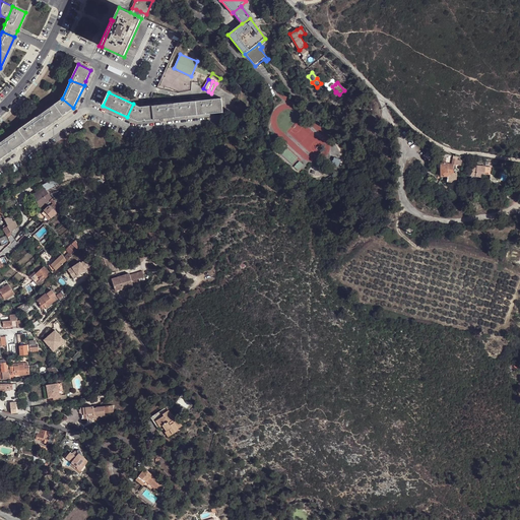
[(43,112),(54,122),(73,108),(62,99),(43,112)]
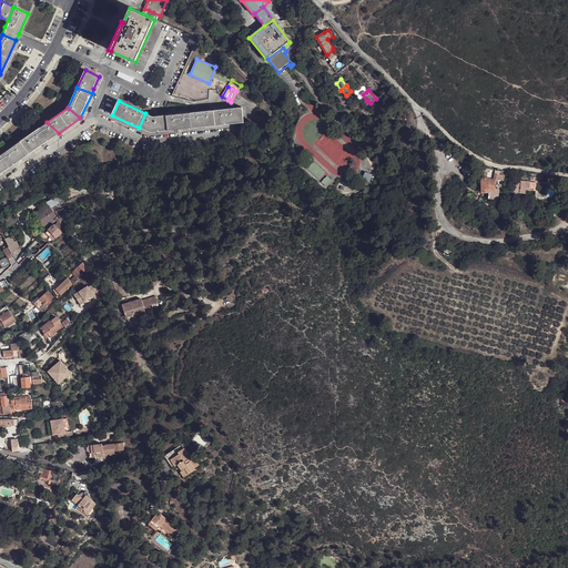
[(243,108),(215,110),(217,125),(244,123),(243,108)]
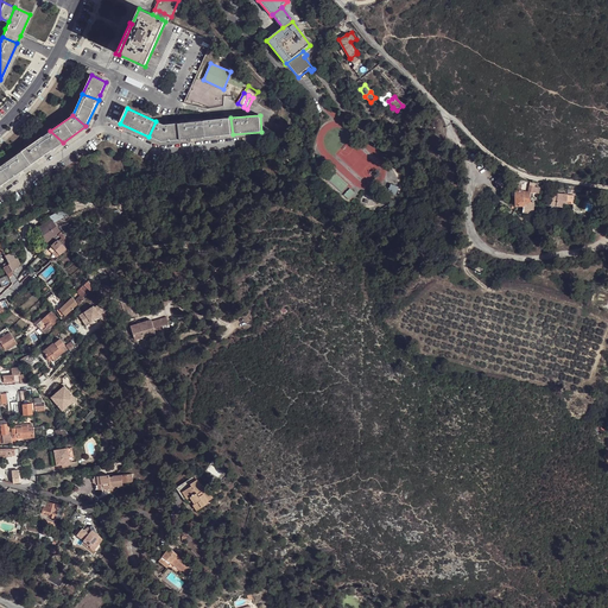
[(230,118),(206,121),(207,137),(233,134),(230,118)]
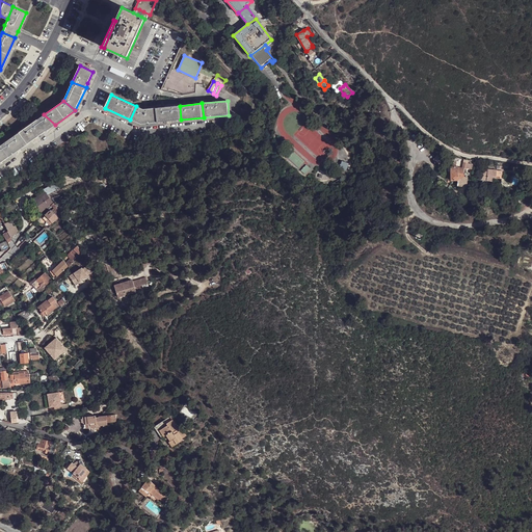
[(143,109),(136,106),(130,120),(141,124),(158,123),(156,108),(143,109)]
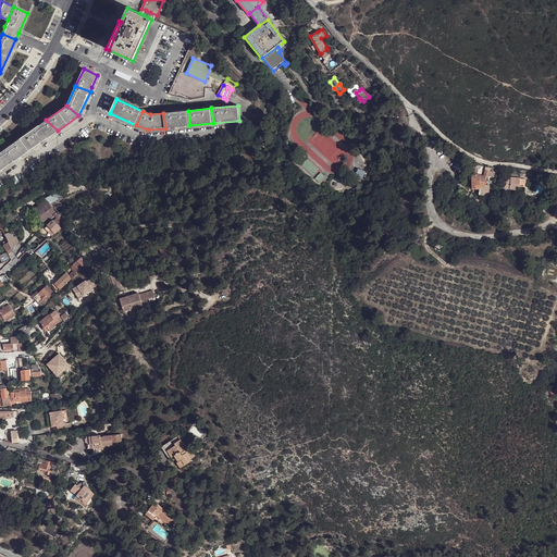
[(188,111),(163,113),(165,128),(189,125),(188,111)]
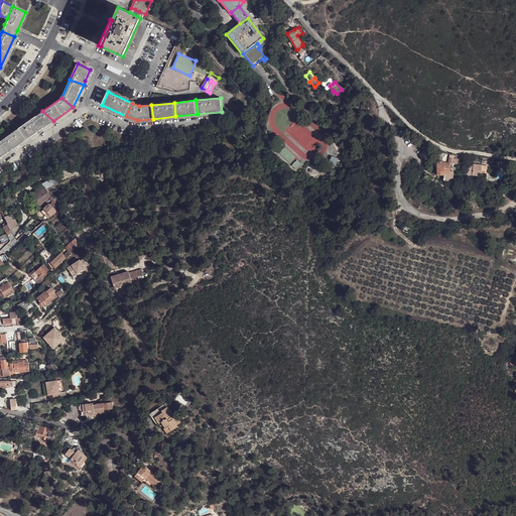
[(23,125),(33,135),(53,121),(42,111),(23,125)]
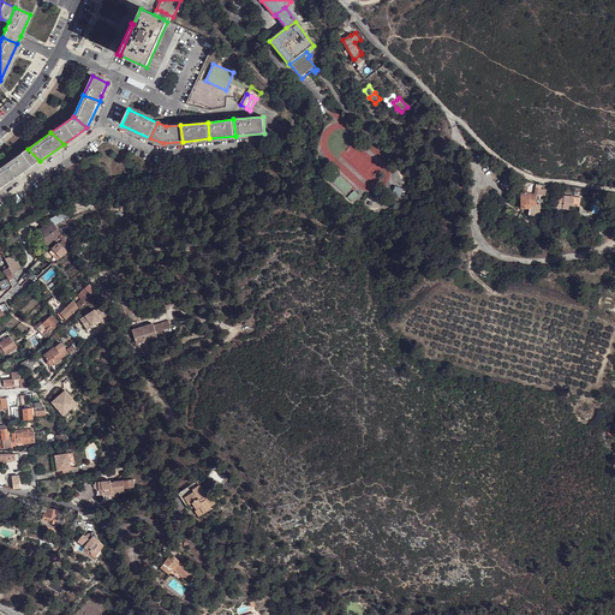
[(5,165),(17,178),(40,161),(28,149),(5,165)]
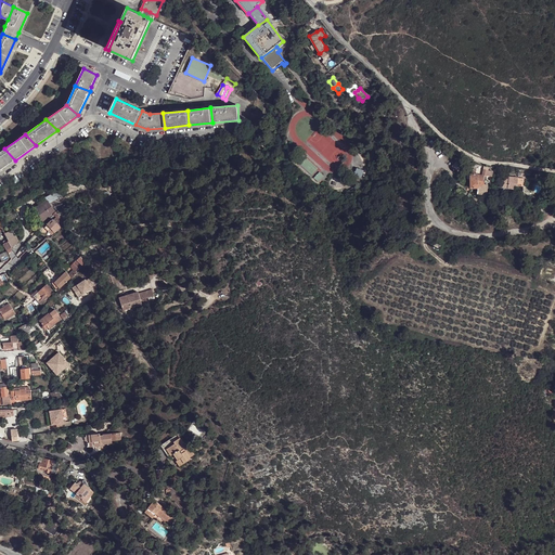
[(0,152),(0,170),(15,160),(4,149),(0,152)]
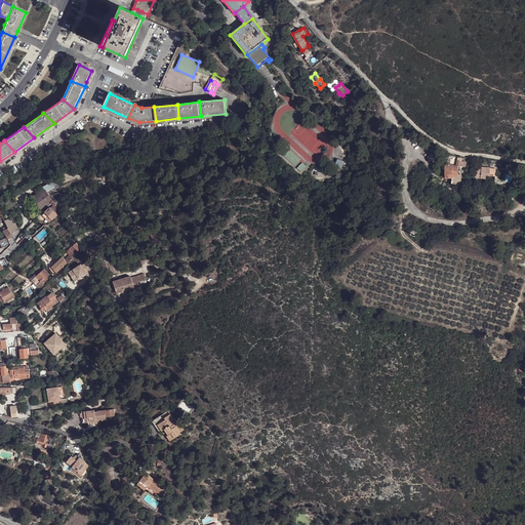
[(458,176),(459,167),(456,166),(450,165),(445,164),(445,178),(453,179),(452,185),(460,186),(460,176),(458,176)]
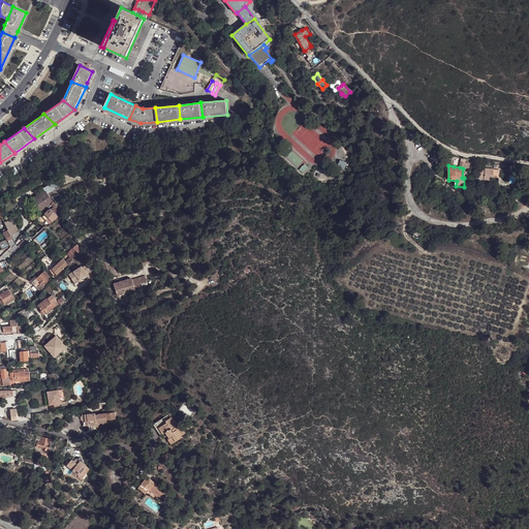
[(479,180),(490,181),(491,179),(494,178),(494,170),(481,169),(479,180)]
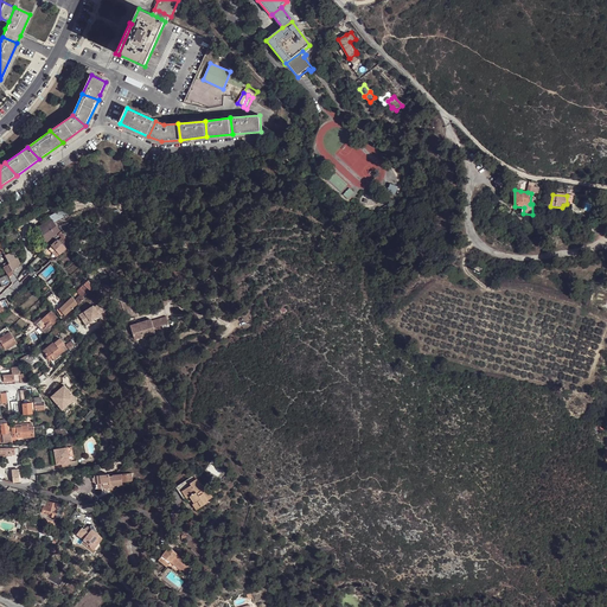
[(46,237),(49,242),(61,232),(51,221),(39,228),(46,237)]
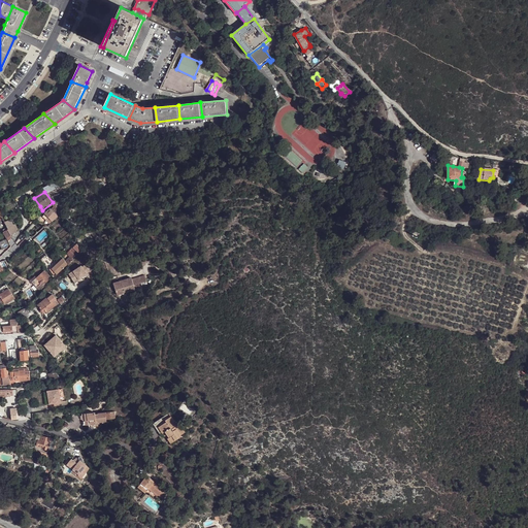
[(51,209),(58,217),(60,213),(58,211),(58,210),(57,207),(55,208),(54,207),(51,209)]
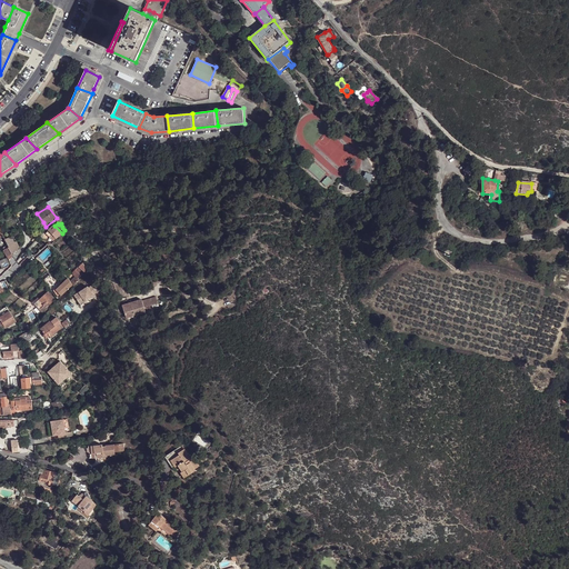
[(55,226),(49,231),(50,231),(53,235),(57,238),(62,233),(55,226)]
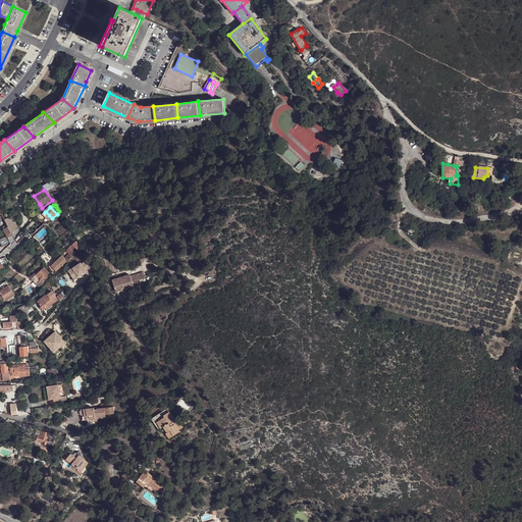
[(30,222),(39,212),(38,210),(29,221),(30,222)]
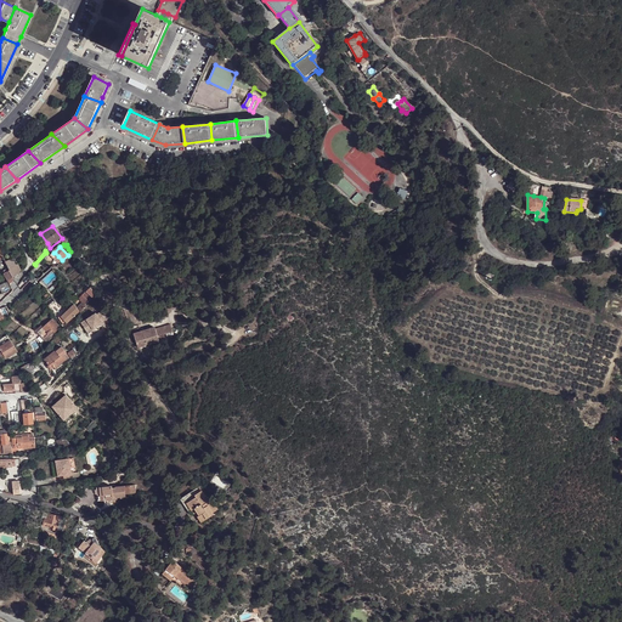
[(10,260),(5,263),(9,270),(10,272),(13,280),(17,277),(22,271),(18,265),(16,265),(16,263),(10,260)]
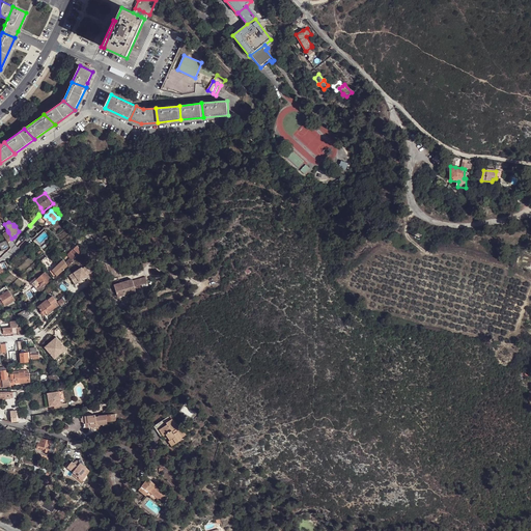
[(8,244),(12,241),(11,239),(8,232),(7,230),(1,233),(5,240),(0,242),(0,245),(3,252),(11,248),(8,244)]
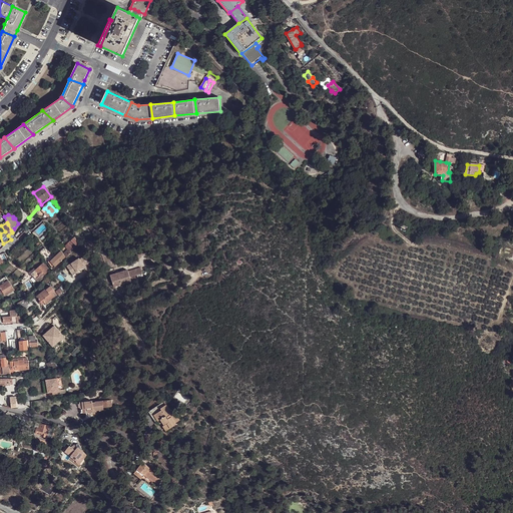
[(408,226),(403,223),(399,229),(404,232),(408,226)]
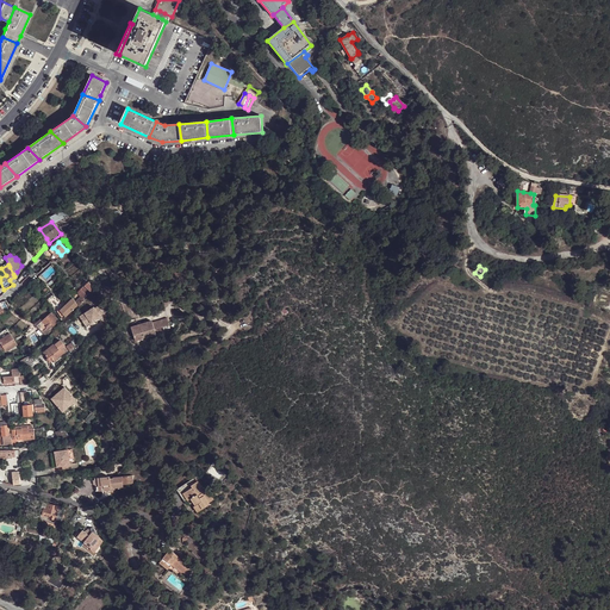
[(87,286),(80,293),(82,298),(85,300),(86,298),(87,299),(89,297),(88,296),(91,292),(87,286)]
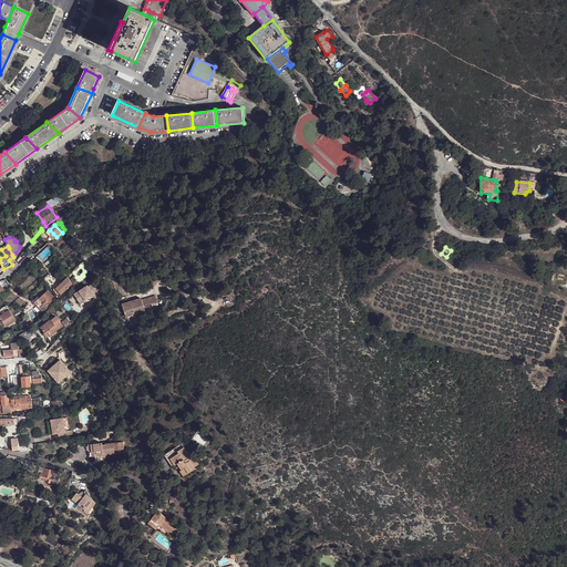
[(62,294),(70,287),(66,282),(64,281),(58,288),(62,294)]
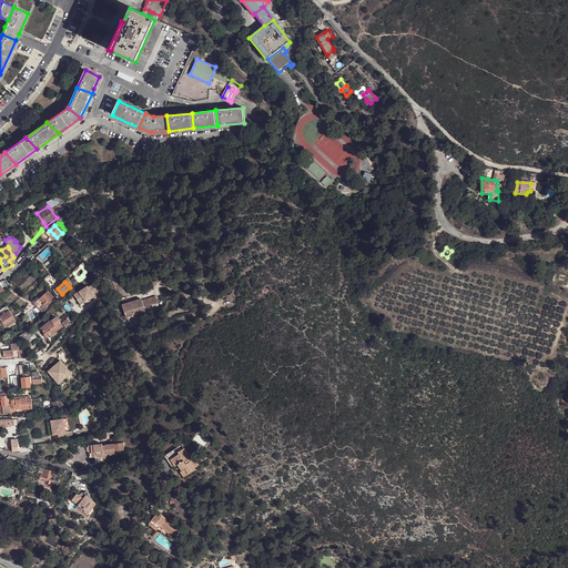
[(88,286),(74,296),(79,304),(84,301),(85,302),(93,296),(93,295),(97,292),(91,285),(88,288),(88,286)]
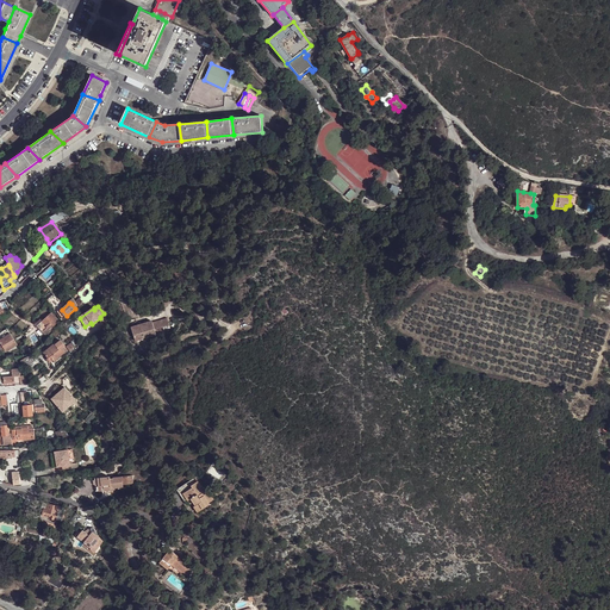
[(50,312),(42,322),(50,330),(58,321),(50,312)]
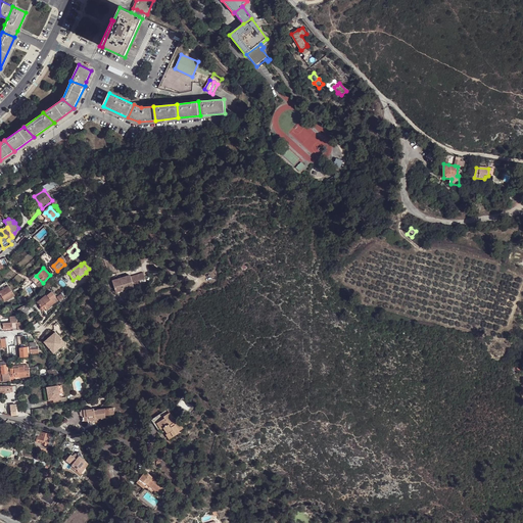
[(143,273),(130,276),(132,283),(145,279),(143,273)]
